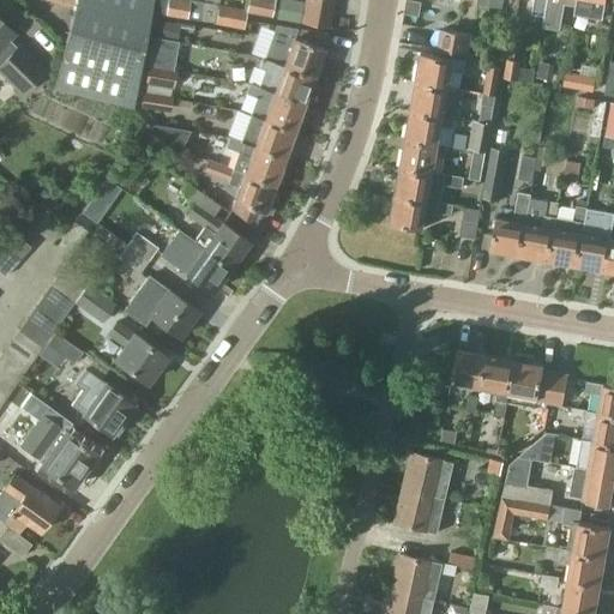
[(76,0),(74,6),(54,88),(133,108),(149,12),(151,0),(76,0)]
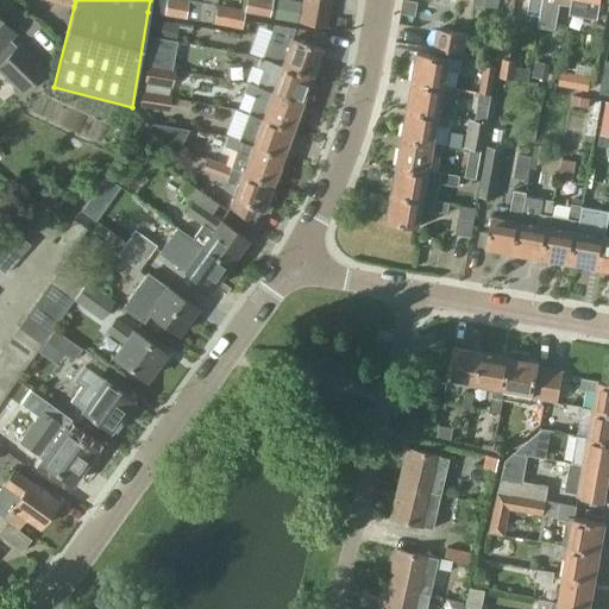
[(150,0),(148,12),(164,14),(165,0),(150,0)]
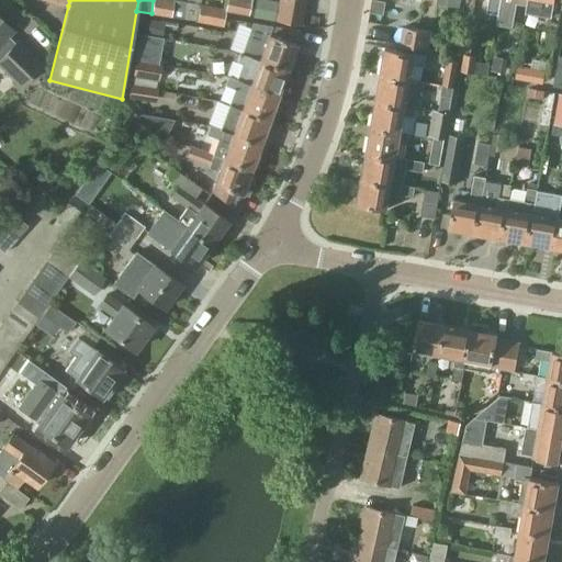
[(173,0),(153,0),(152,13),(171,17),(173,0)]
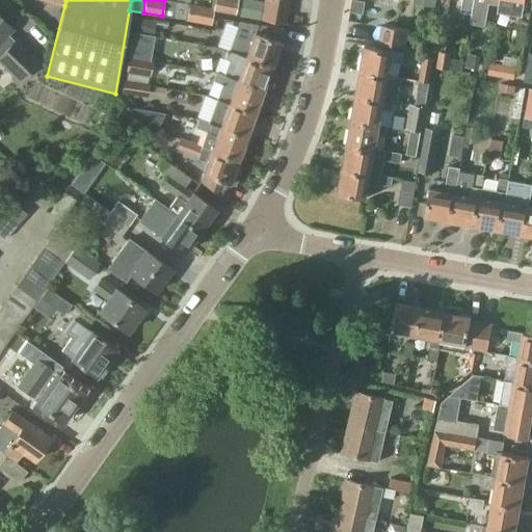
[(189,0),(176,0),(176,1),(170,0),(164,0),(162,16),(195,22),(197,6),(188,5),(189,0)]
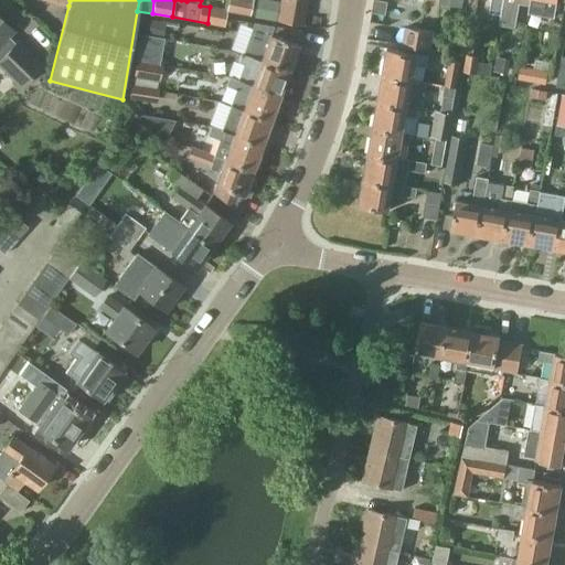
[(227,0),(226,10),(225,11),(249,16),(253,0),(227,0)]
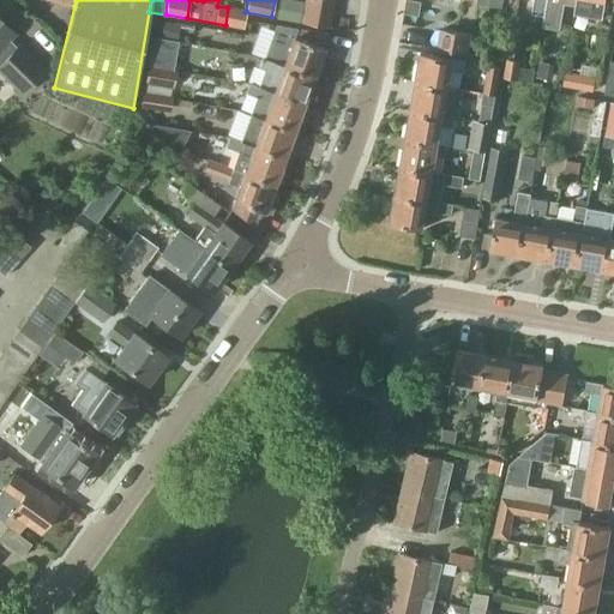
[(286,0),(283,20),(299,23),(302,2),(287,0),(286,0)]
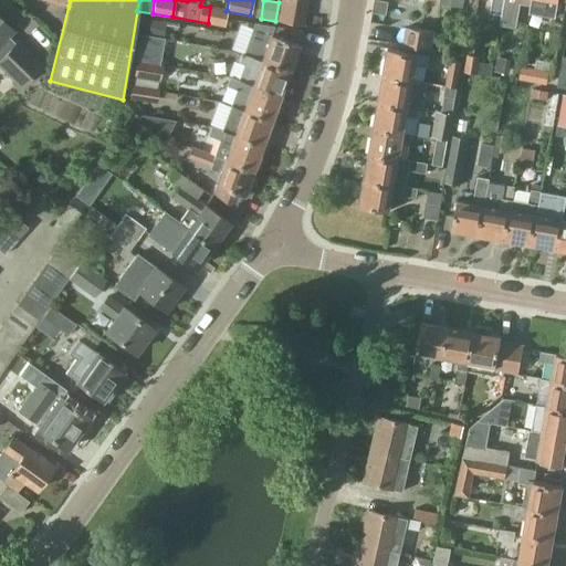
[(307,0),(281,0),(278,21),(304,25),(307,0)]
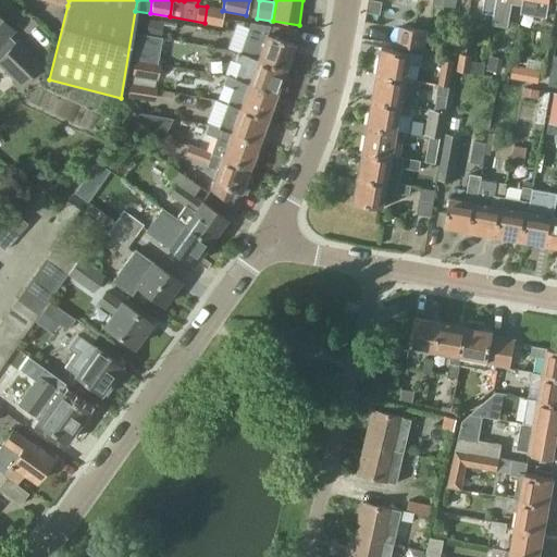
[(493,14),(495,0),(484,0),(483,13),(493,14)]
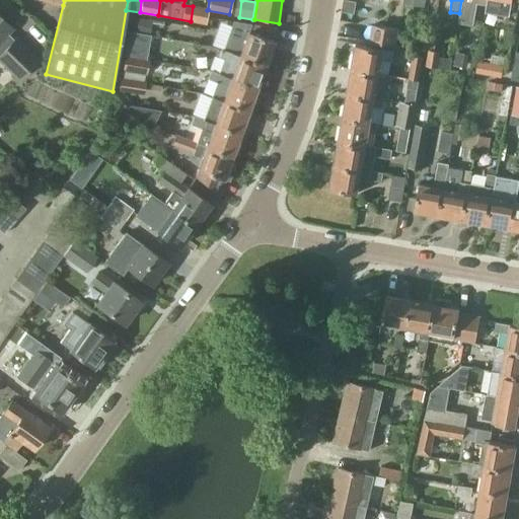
[(477,3),(488,5),(488,0),(461,0),(459,13),(460,14),(459,23),(473,25),(477,3)]
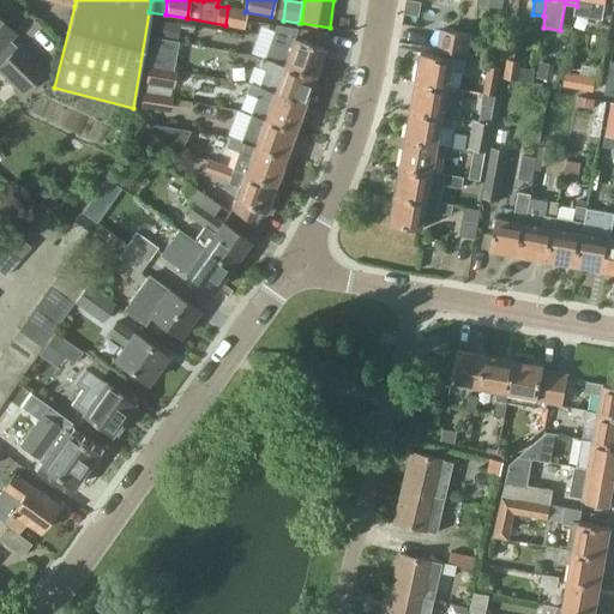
[(577,0),(577,6),(576,8),(593,11),(590,24),(601,25),(606,0),(577,0)]
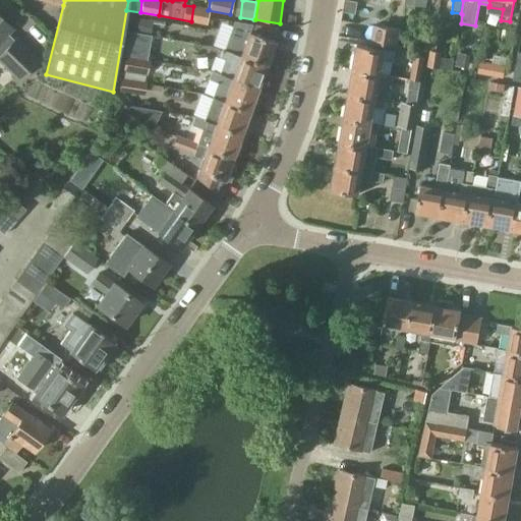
[(193,6),(191,21),(206,23),(208,10),(209,9),(193,6)]
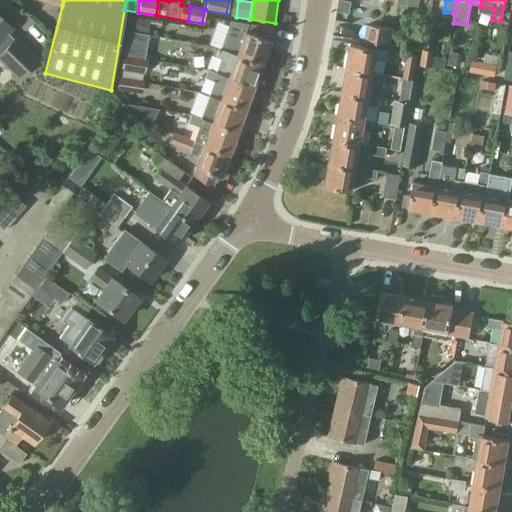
[(12,28),(0,16),(0,53),(0,54),(0,53),(0,58),(19,77),(36,60),(15,39),(13,41),(6,34),(12,28)]
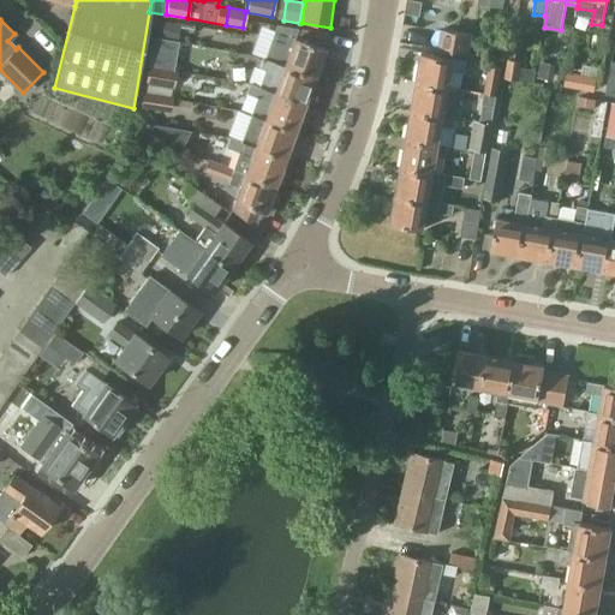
[(161,21),(156,37),(177,41),(180,24),(161,21)]
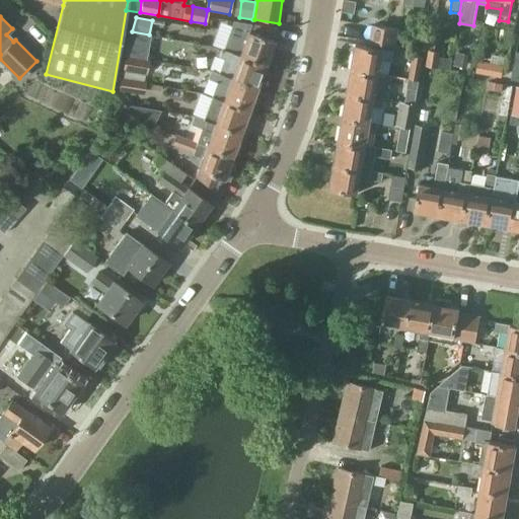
[(239,55),(265,64),(277,29),(278,27),(233,21),(228,34),(232,36),(227,51),(239,55)]
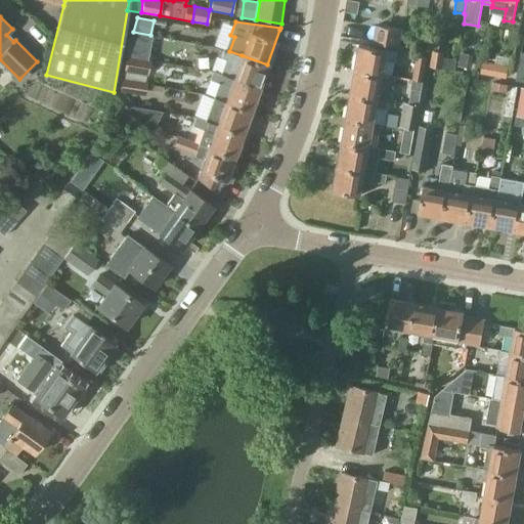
[(378,26),(375,41),(386,43),(388,27),(378,26)]
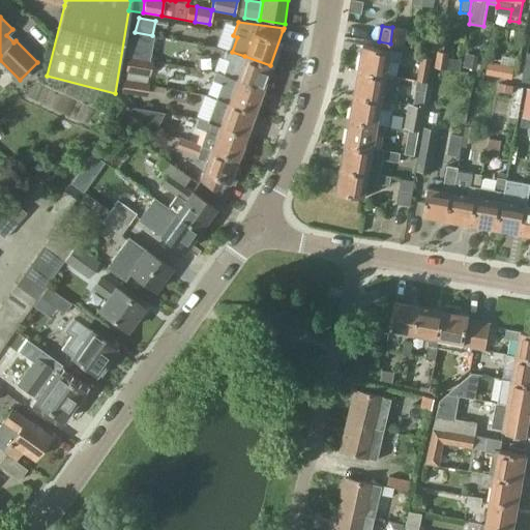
[(408,30),(392,27),(390,43),(405,47),(408,30)]
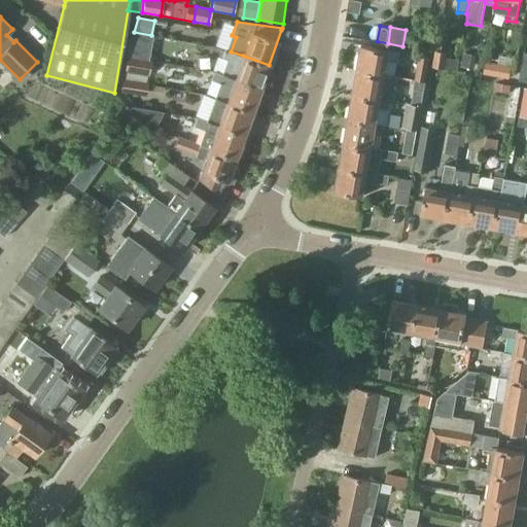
[(153,35),(151,35),(134,32),(132,32),(128,56),(151,60),(151,59),(149,59),(153,35)]
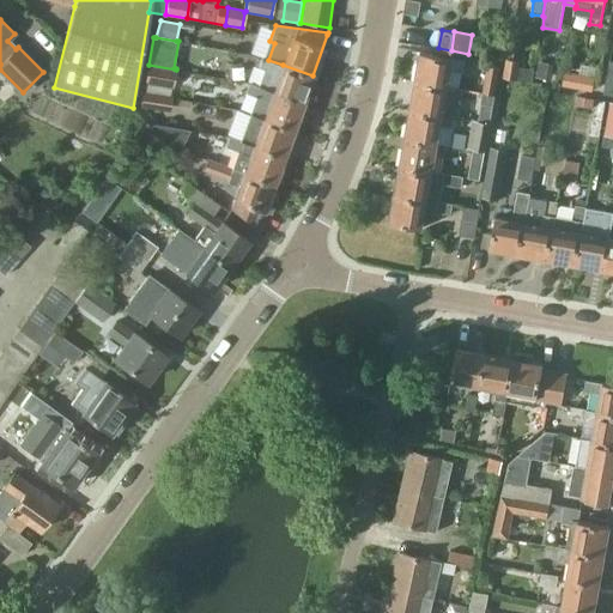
[(422,50),(416,82),(448,87),(451,70),(463,72),(466,59),(422,50)]
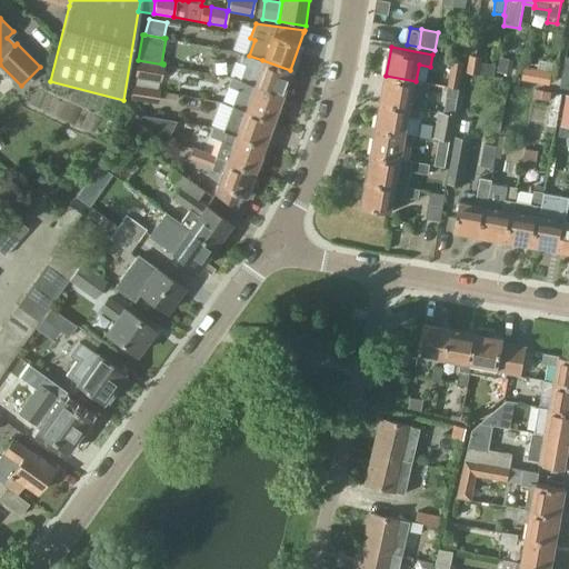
[(290,70),(262,60),(249,56),(243,53),(239,63),(245,66),(239,80),(281,95),(290,70)]
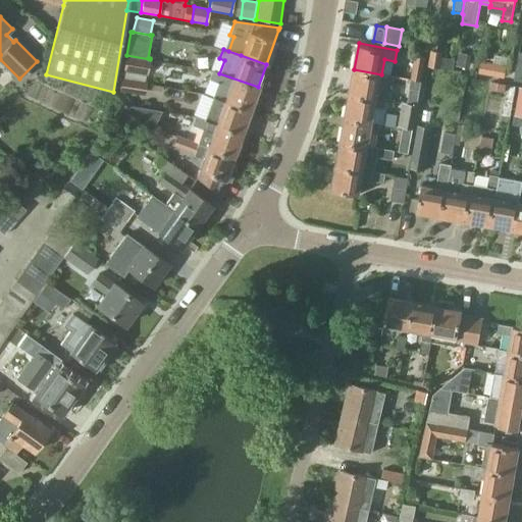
[(442,52),(431,49),(428,65),(440,67),(440,68),(454,70),(455,59),(442,57),(442,52)]
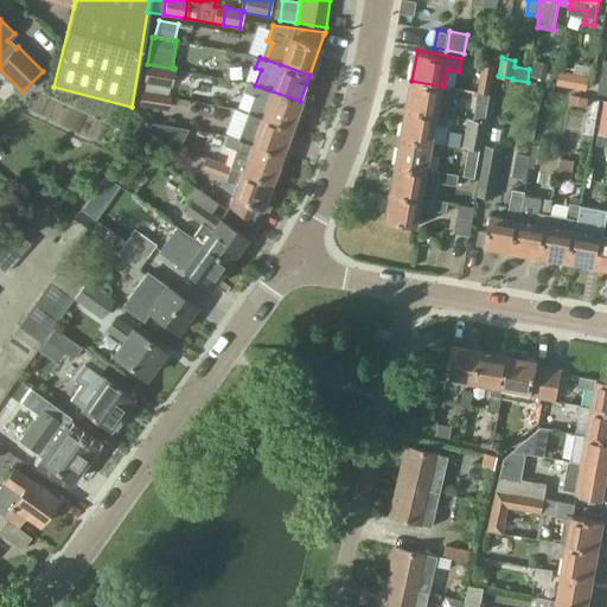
[(534,61),(530,77),(544,80),(548,63),(534,61)]
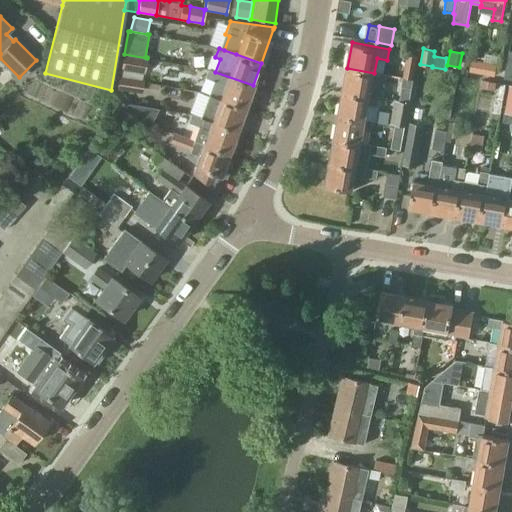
[(408,53),(403,78),(413,80),(415,71),(418,55),(408,53)]
